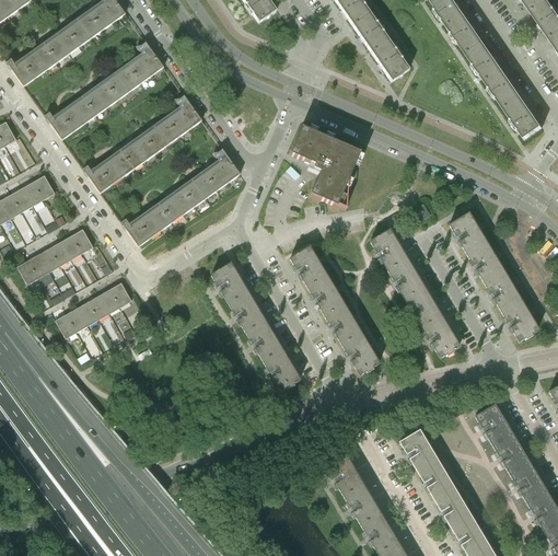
[(0,0),(0,20),(27,0),(0,0)]
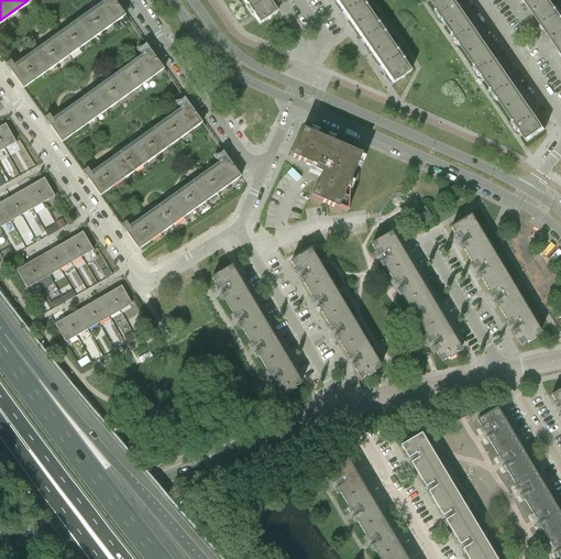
[(12,56),(8,61),(24,85),(127,11),(119,0),(107,0),(18,64),(12,56)]
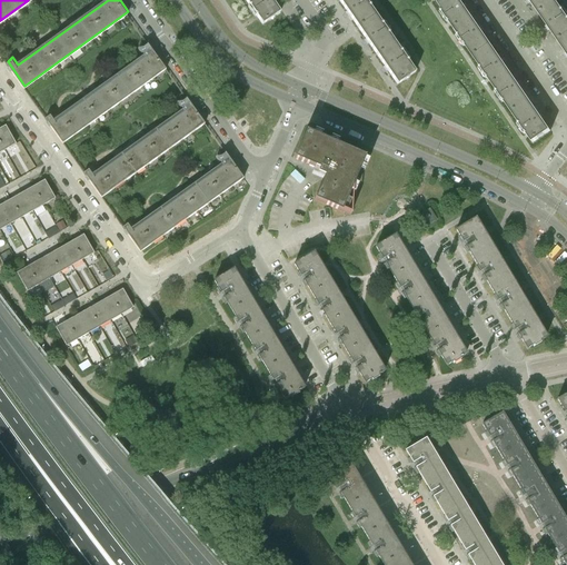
[(281,8),(276,0),(250,0),(260,15),(264,20),(281,8)]
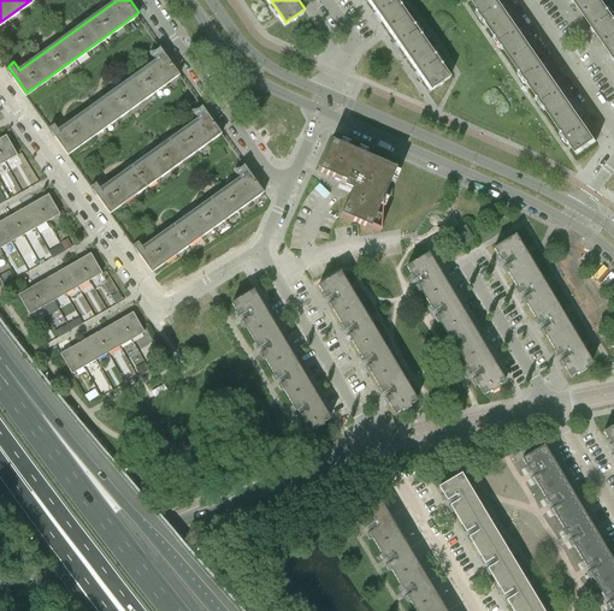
[(408,11),(400,0),(372,0),(377,7),(375,9),(378,15),(381,12),(388,24),(408,11)]
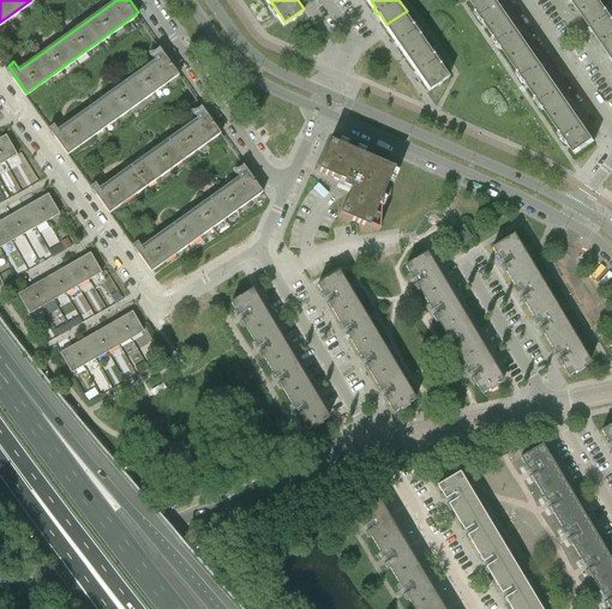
[(513,14),(504,4),(507,2),(505,0),(474,0),(493,28),(513,14)]
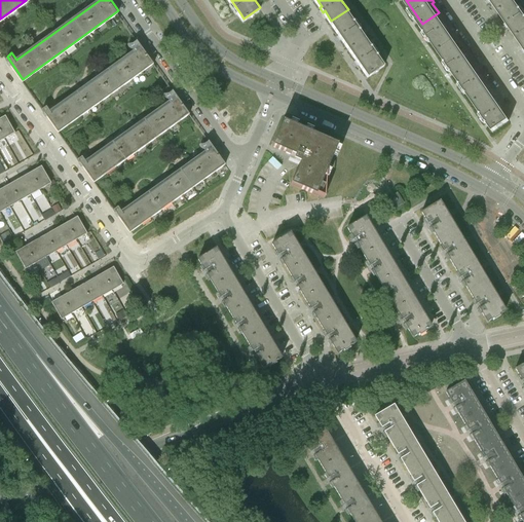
[(499,9),(513,0),(491,0),(493,0),(499,9)]
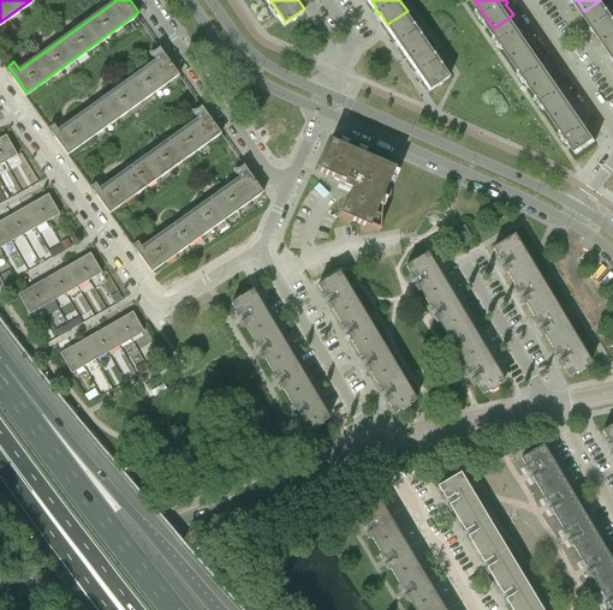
[(612,10),(605,0),(600,0),(584,11),(593,23),(591,24),(595,29),(596,28),(605,40),(612,34),(612,10)]
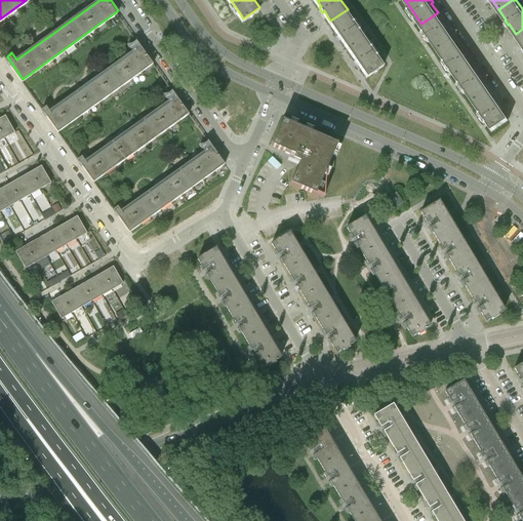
[(365,35),(348,9),(330,21),(338,32),(336,33),(339,37),(340,37),(342,36),(349,46),(365,35)]
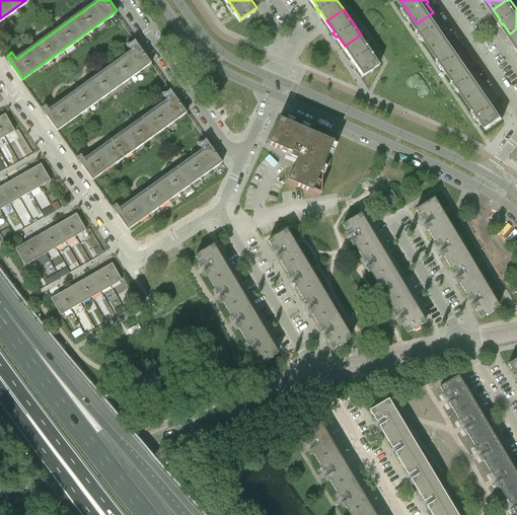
[(451,39),(441,24),(443,23),(440,18),(438,19),(433,12),(417,23),(435,50),(451,39)]
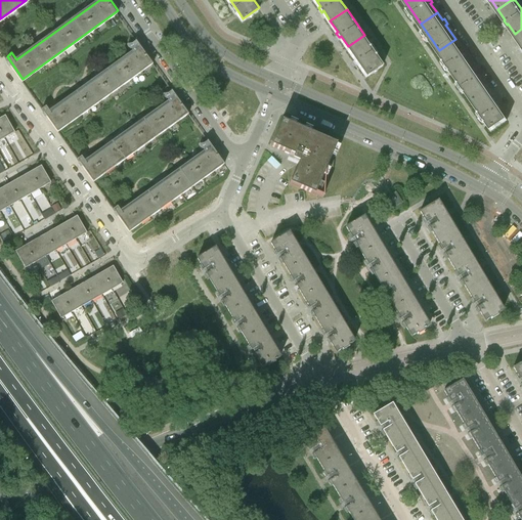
[(47,102),(43,105),(58,128),(154,60),(133,32),(132,32),(132,33),(131,33),(131,34),(130,35),(130,36),(129,37),(129,38),(129,39),(129,40),(129,41),(130,42),(130,43),(131,44),(131,45),(133,46),(135,49),(52,110),(47,102)]
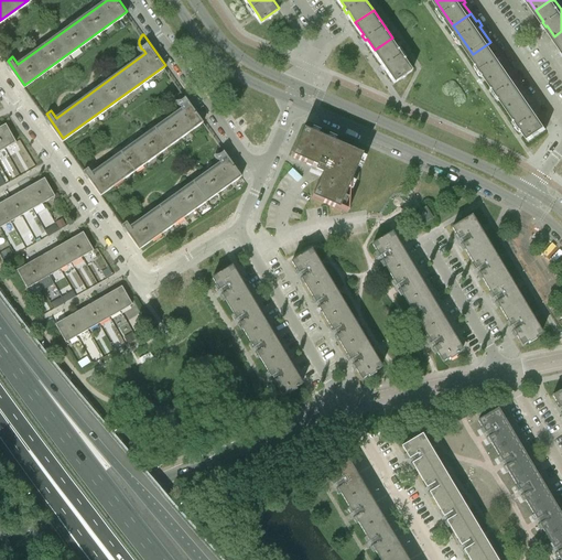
[(413,67),(392,38),(375,50),(382,61),(380,62),(385,67),(386,66),(396,79),(413,67)]
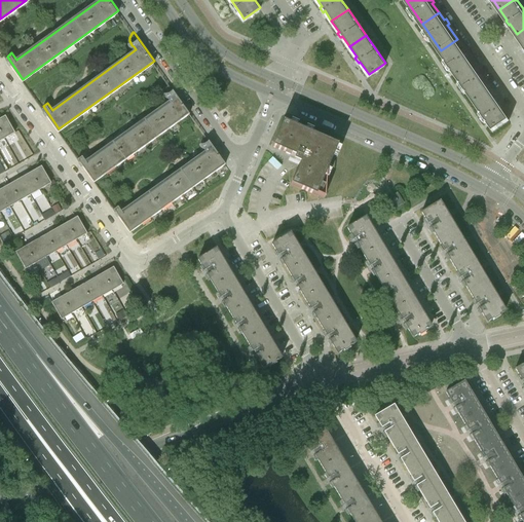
[(466,48),(464,50),(457,39),(441,50),(458,76),(475,65),(468,54),(470,53),(469,52),(466,48)]
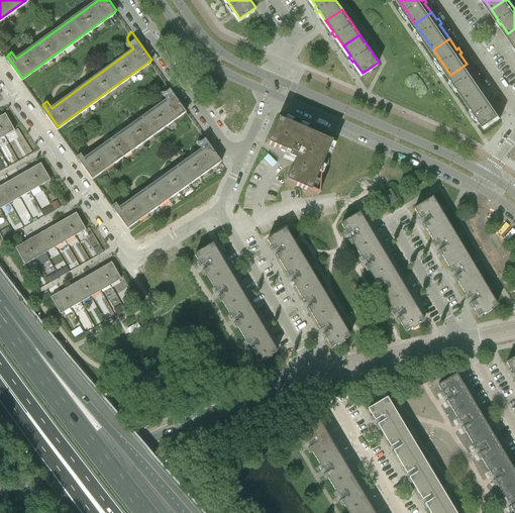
[(484,89),(475,75),(476,74),(473,70),(471,71),(467,64),(450,75),(468,100),(484,89)]
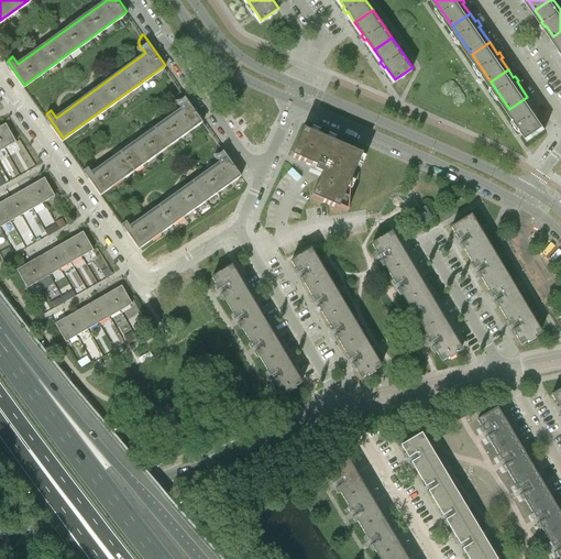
[(89,164),(84,167),(101,192),(123,176),(204,119),(182,87),(180,88),(180,89),(179,89),(179,90),(178,91),(177,92),(177,94),(177,95),(177,96),(177,97),(178,98),(178,99),(178,100),(179,101),(180,102),(184,107),(95,172),(89,164)]
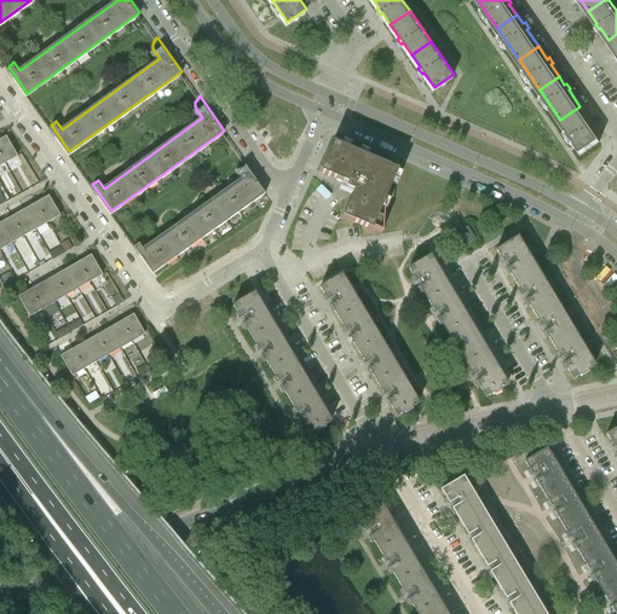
[(601,138),(593,125),(594,123),(590,119),(589,120),(580,106),(560,120),(582,151),(601,138)]
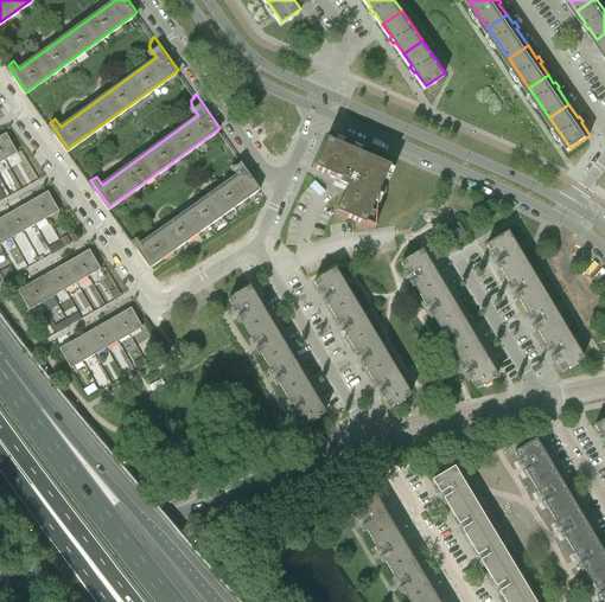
[(7,129),(0,133),(0,145),(6,157),(19,149),(7,129)]
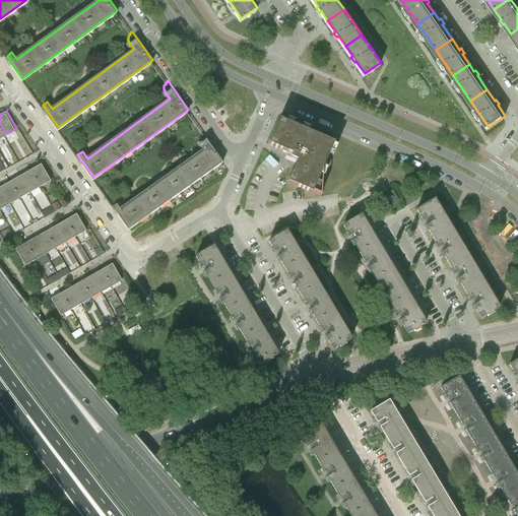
[(314,189),(336,139),(282,115),(271,140),(294,150),(292,153),(299,156),(288,178),(314,189)]
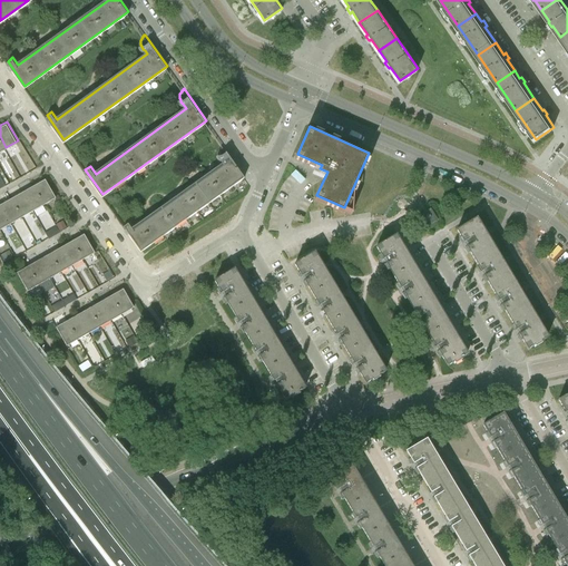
[(129,221),(124,224),(142,249),(164,233),(245,175),(223,143),(222,144),(221,145),(221,146),(219,146),(219,147),(219,148),(218,149),(218,150),(218,152),(218,153),(219,154),(219,155),(219,156),(221,156),(221,157),(222,158),(225,163),(135,227),(129,221)]
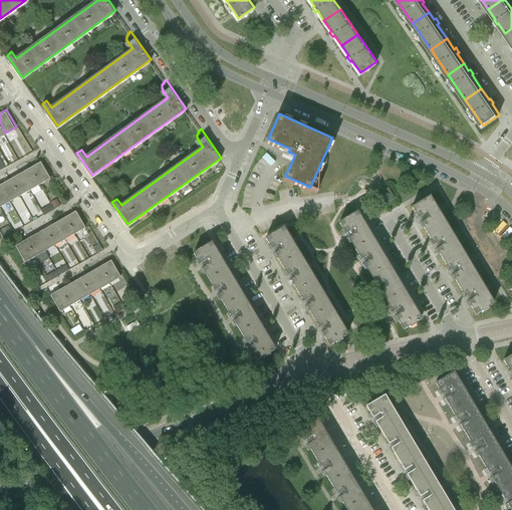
[(41,159),(31,165),(40,182),(51,176),(41,159)]
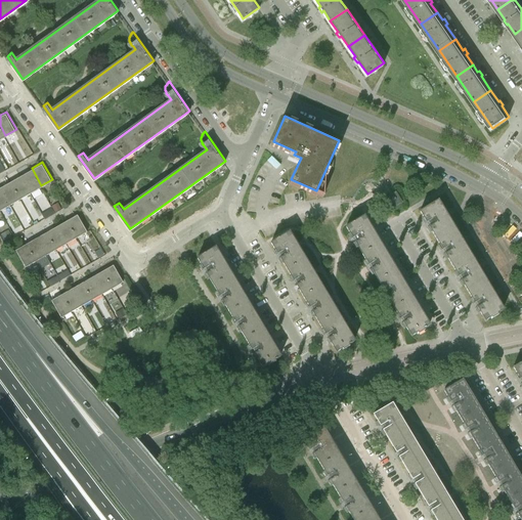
[(32,168),(22,174),(32,190),(41,185),(32,168)]
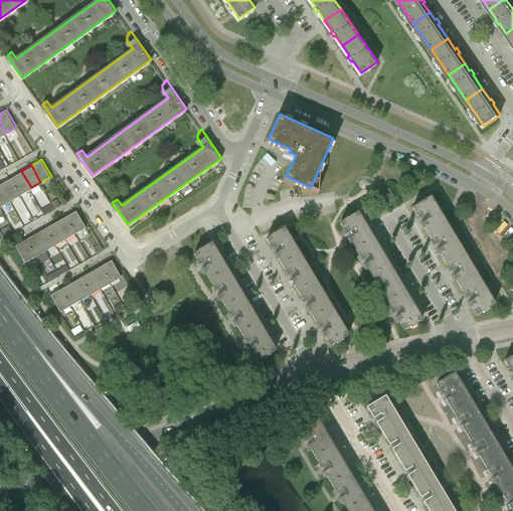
[(21,171),(11,176),(21,193),(31,187),(21,171)]
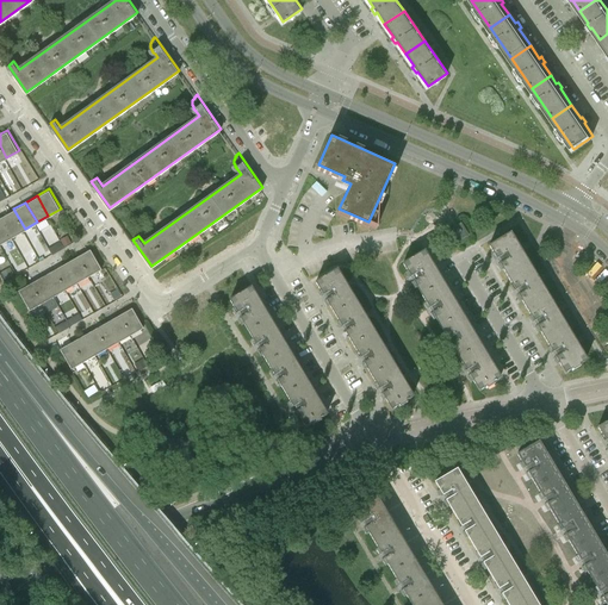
[(13,209),(1,216),(13,236),(25,229),(13,209)]
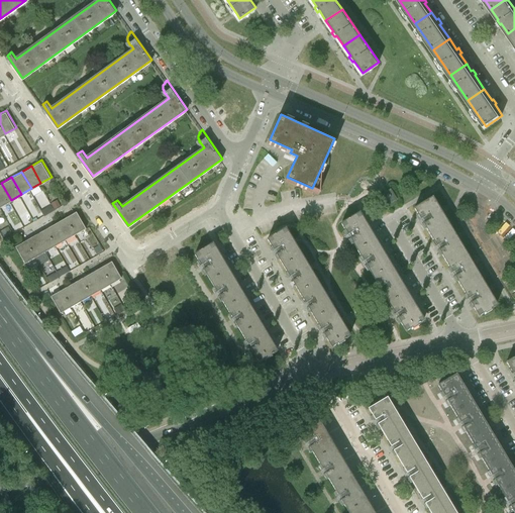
[(1,183),(0,183),(0,203),(1,205),(11,200),(1,183)]
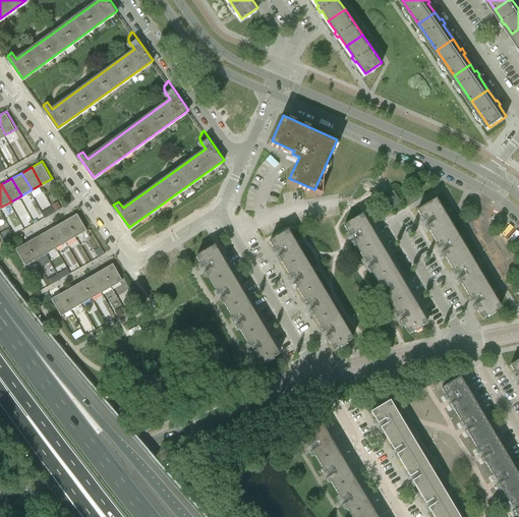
[(395,187),(387,192),(393,203),(401,197),(395,187)]
